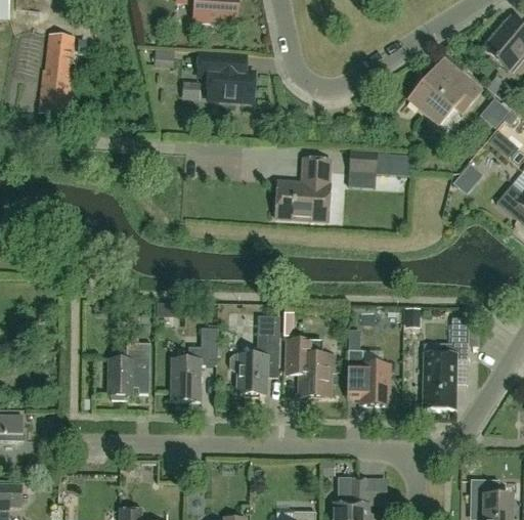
[(0,0),(0,16),(8,16),(8,0),(0,0)]
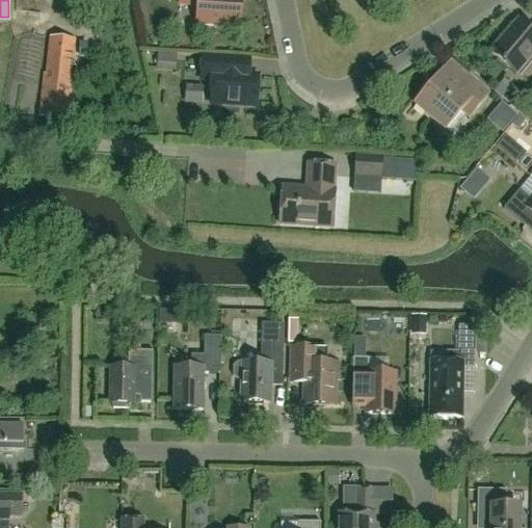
[(179,0),(179,1),(197,2),(195,20),(240,23),(241,0),(179,0)]
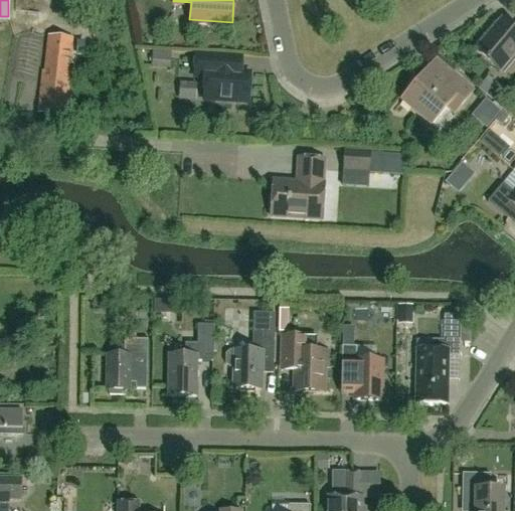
[(514,25),(503,15),(475,47),(498,67),(514,47),(514,25)]
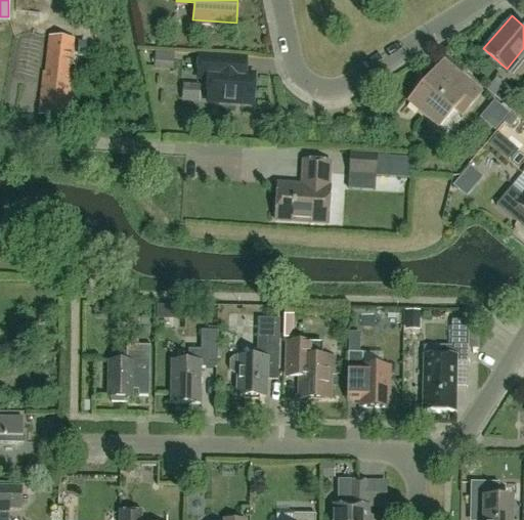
[(37,112),(42,113),(68,115),(72,73),(70,72),(74,36),(48,33),(44,69),(42,69),(37,112)]
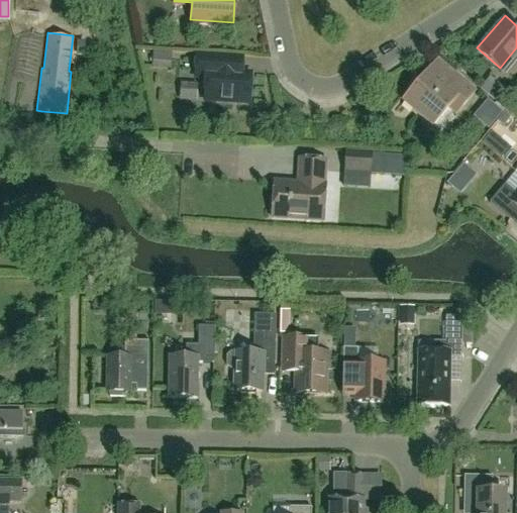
[(242,70),(243,56),(196,53),(195,73),(206,74),(204,96),(248,99),(250,71),(242,70)]
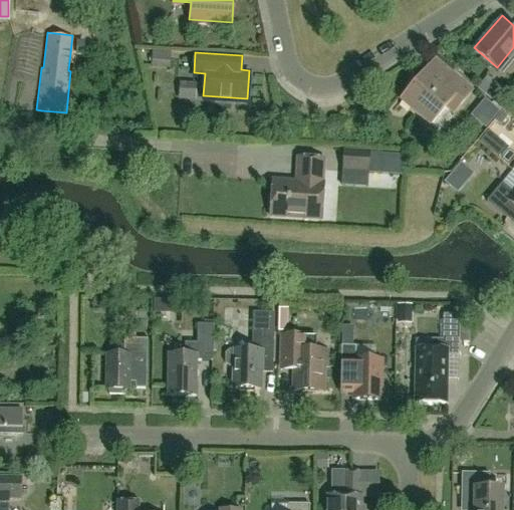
[(401,97),(430,121),(446,102),(453,109),(471,88),(435,57),(418,77),(413,75),(409,77),(408,82),(410,86),(401,97)]
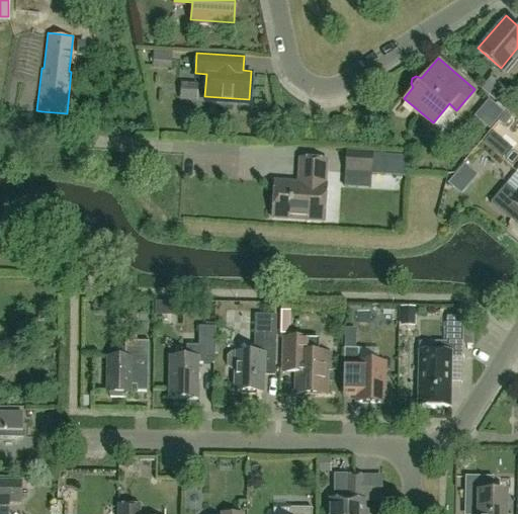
[(488,117),(499,105),(488,95),(477,107),(488,117)]
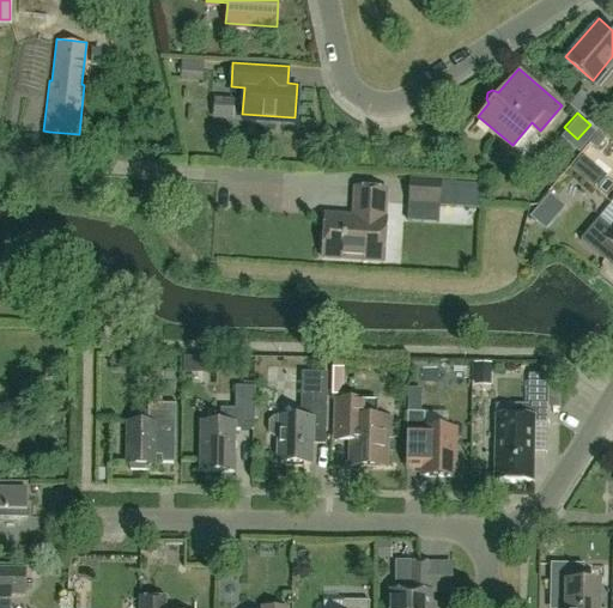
[(411,175),(408,200),(438,202),(441,177),(411,175)]
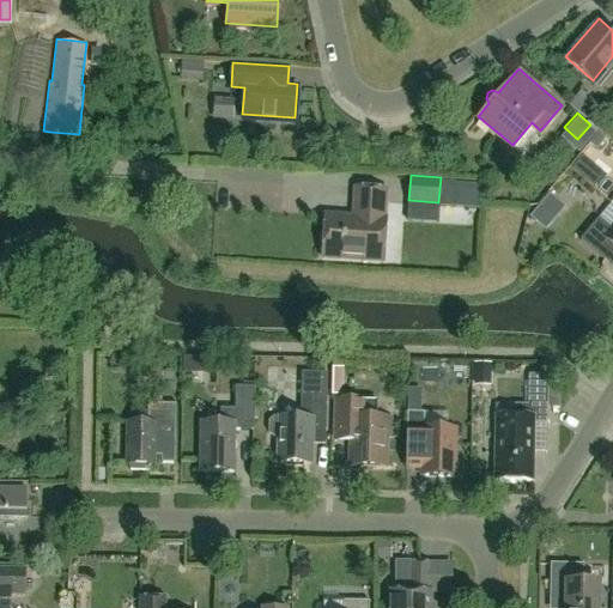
[(479,181),(441,178),(439,202),(478,205),(479,181)]
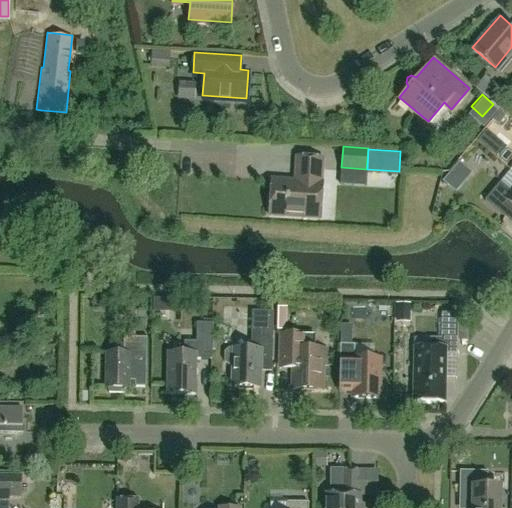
[(321,179),(322,155),(296,153),(294,177),(271,176),(268,212),(319,215),(322,179),(321,179)]
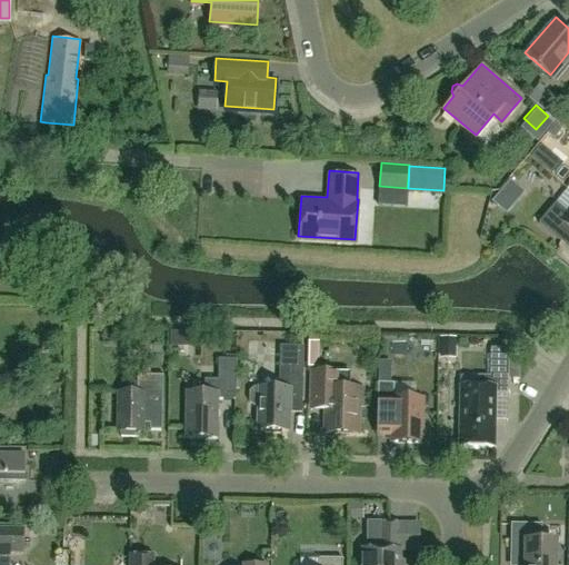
[(568,206),(567,209),(555,199),(538,219),(560,238),(568,228),(568,206)]
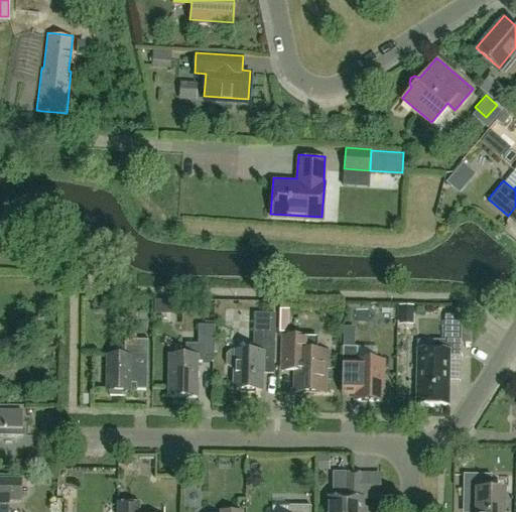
[(279,306),(279,331),(288,331),(289,306),(279,306)]
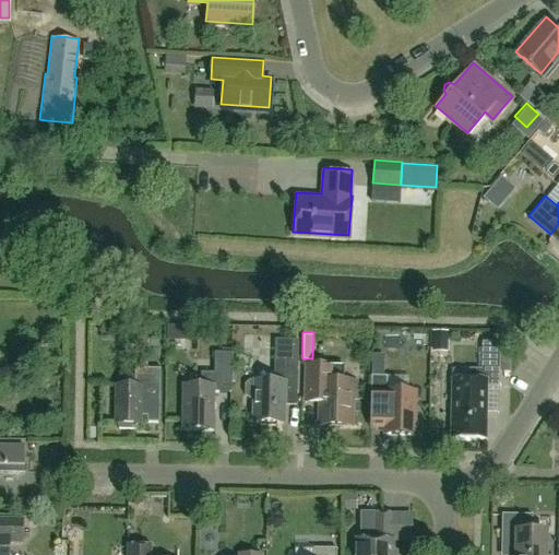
[(248,396),(253,396),(252,420),(281,420),(282,389),(296,389),(297,337),(272,335),(271,378),(253,378),(248,378),(244,382),(244,392),(248,396)]
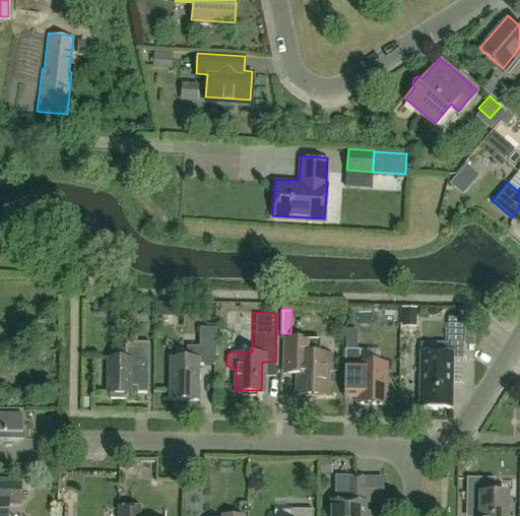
[(463,357),(464,324),(464,316),(448,316),(447,341),(436,340),(436,352),(420,351),(419,403),(449,404),(450,357),(463,357)]
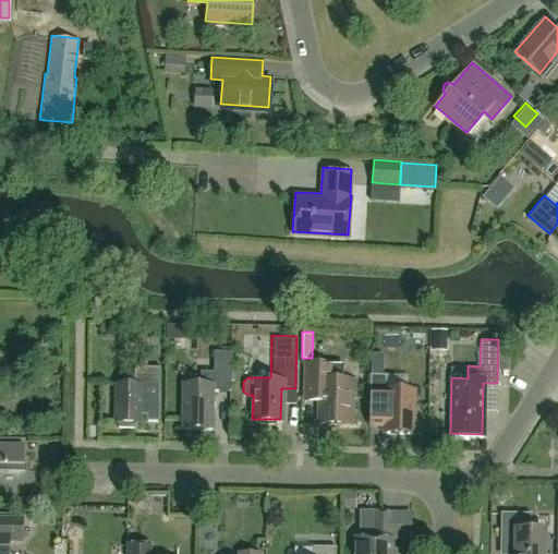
[(230,387),(231,348),(214,348),(213,369),(201,369),(201,382),(182,381),(181,425),(213,426),(213,387),(230,387)]
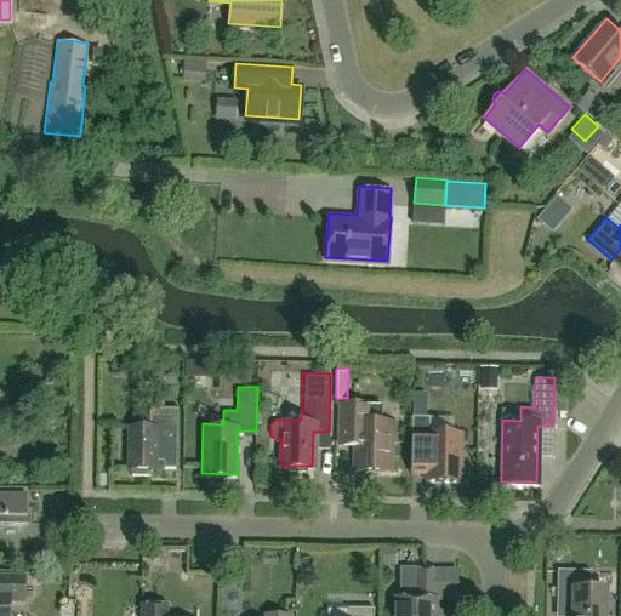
[(394,420),(382,420),(383,401),(339,400),(337,444),(355,445),(355,468),(389,468),(389,438),(394,438),(394,420)]
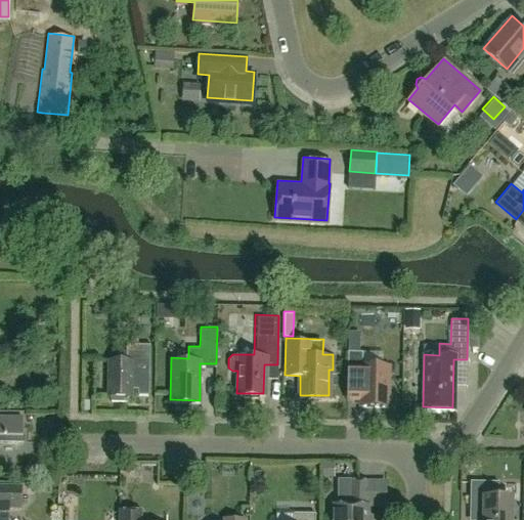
[(128,400),(128,395),(130,395),(130,387),(137,387),(136,392),(147,392),(147,387),(148,342),(125,342),(125,358),(107,357),(106,394),(111,394),(110,399),(128,400)]
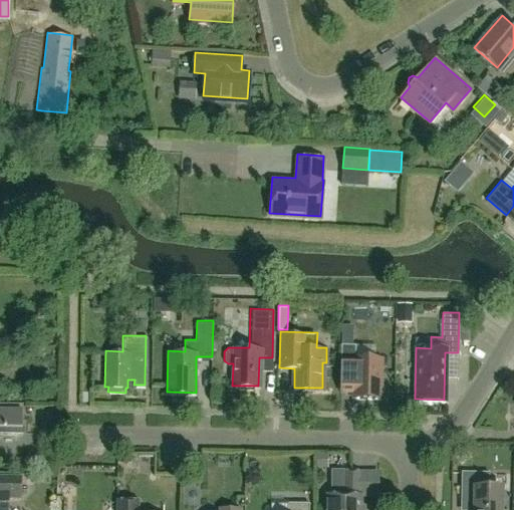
[(354,342),(339,342),(339,370),(353,370),(352,397),(380,397),(380,356),(354,356),(354,342)]
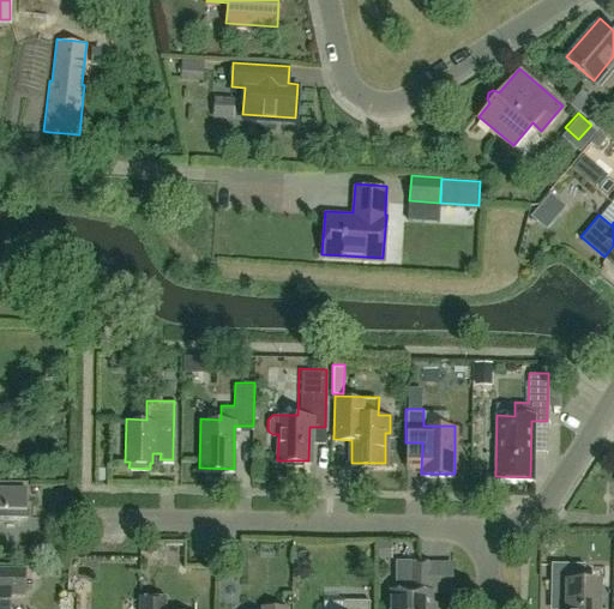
[(0,516),(25,517),(25,487),(0,486),(0,516)]
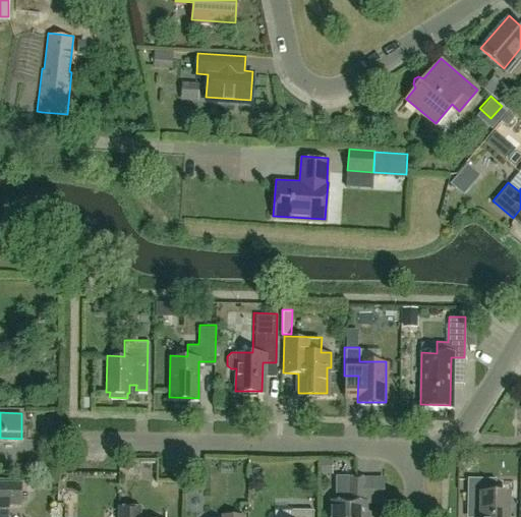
[(363,516),(364,501),(363,501),(364,476),(345,475),(344,500),(333,500),(332,516),(363,516)]
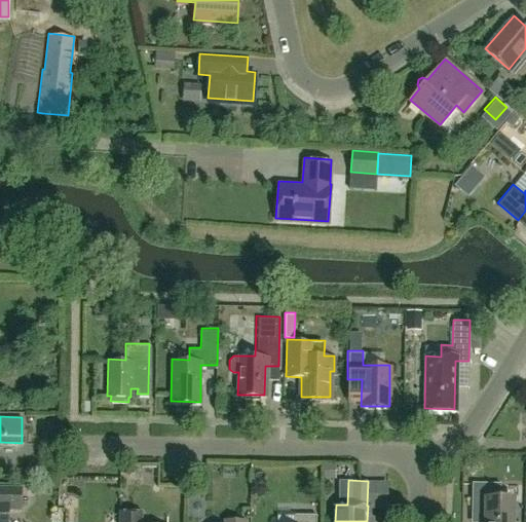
[(512,521),(513,500),(500,500),(500,482),(473,482),(472,513),(485,513),(484,521),(512,521)]
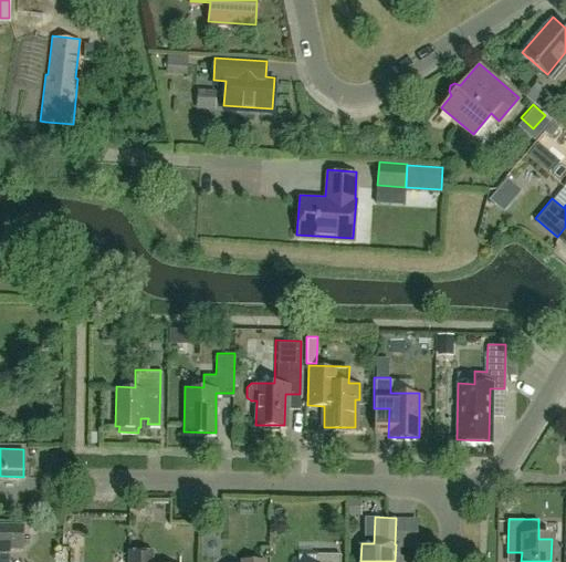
[(22,547),(22,524),(0,523),(0,561),(8,561),(9,547),(22,547)]
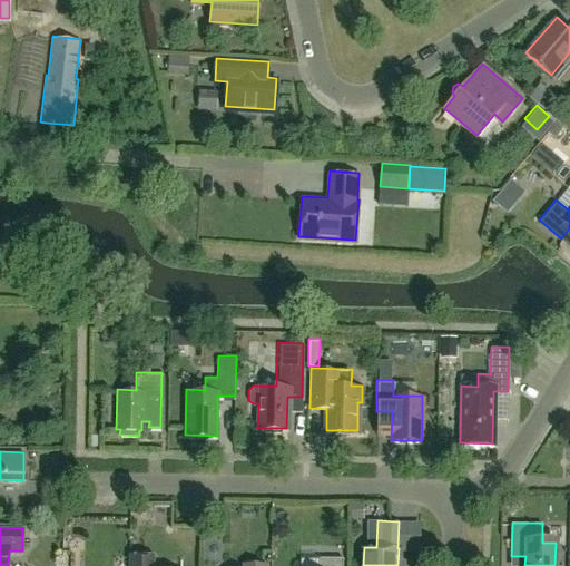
[(129,565),(151,565),(153,555),(130,554),(129,565)]
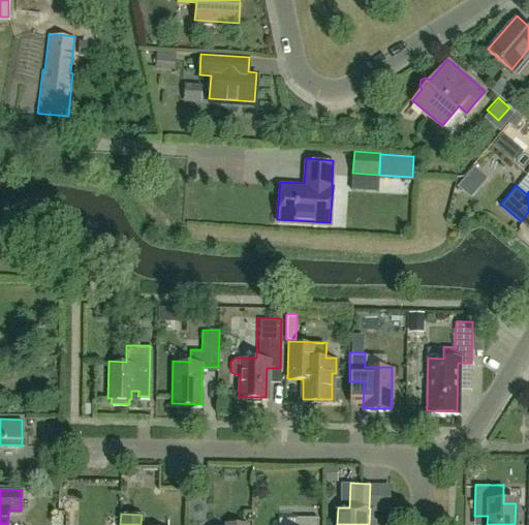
[(317,524),(318,516),(296,516),(294,524),(317,524)]
